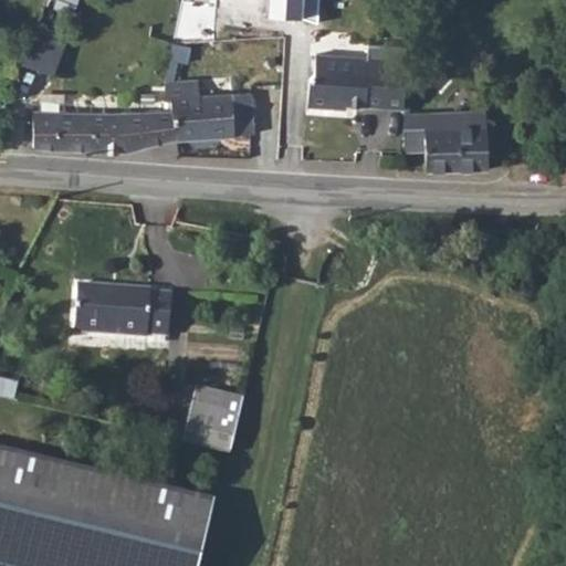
[(268,0),(266,22),(316,25),(318,0),(268,0)]
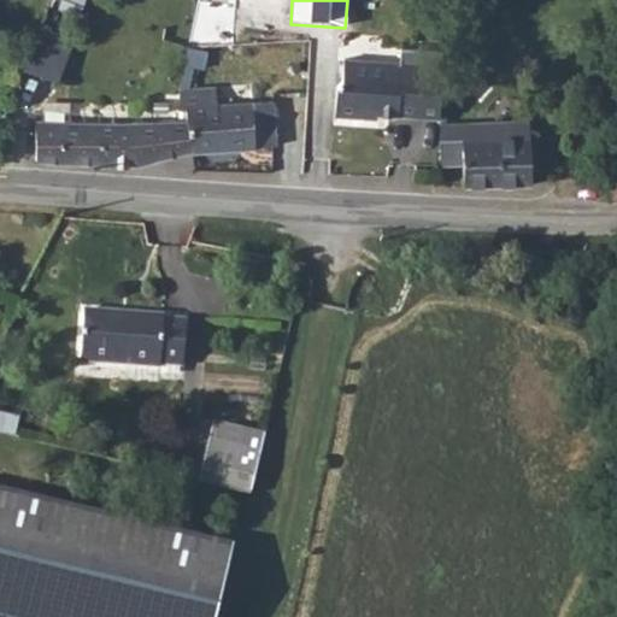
[(330,87),(329,112),(365,115),(369,110),(412,112),(438,113),(442,45),(401,42),(400,62),(335,57),(335,84),(330,87)]
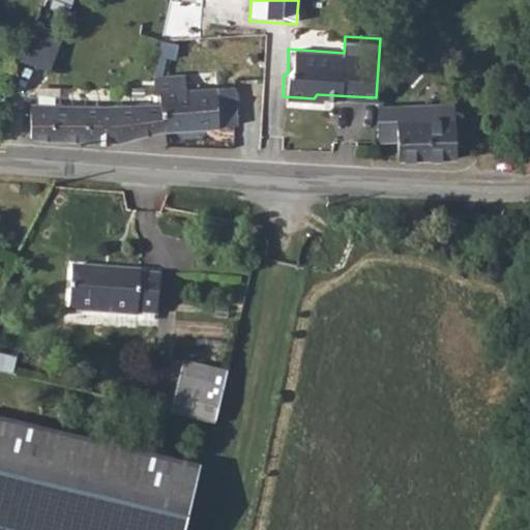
[(28,41),(21,57),(48,68),(54,53),(28,41)]
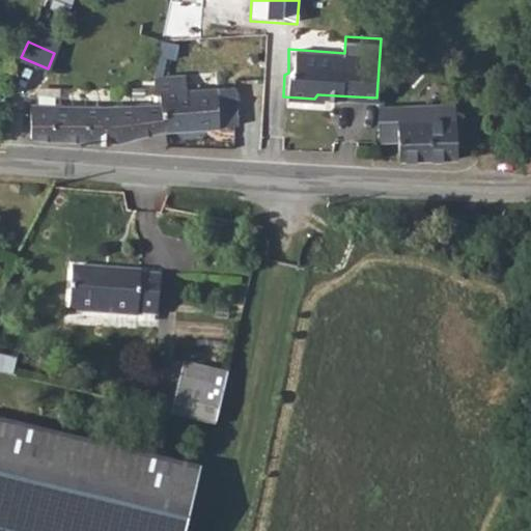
[(154,76),(152,76),(152,85),(152,90),(156,90),(159,130),(231,122),(227,85),(215,86),(195,87),(193,72),(154,76)]
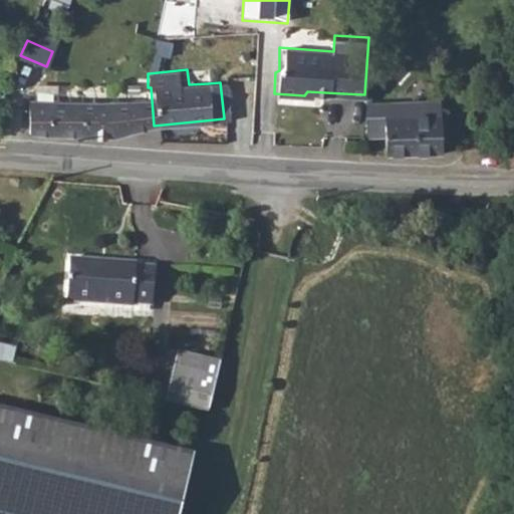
[(110,101),(110,134),(154,125),(151,87),(148,87),(148,82),(129,83),(129,99),(110,101)]
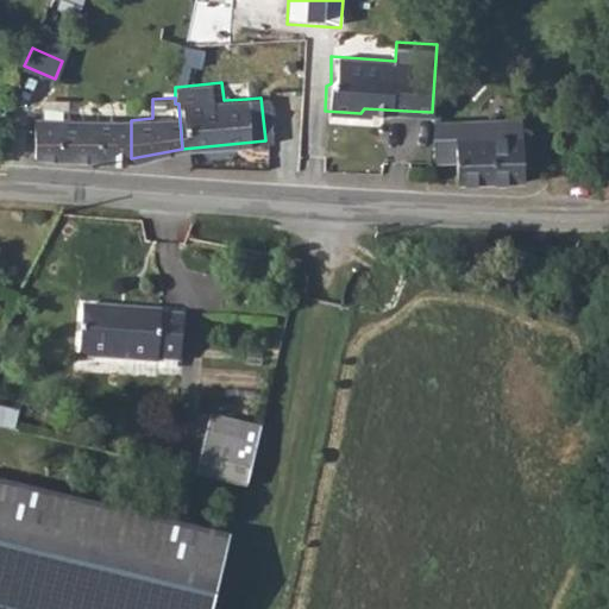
[(32,111),(29,156),(90,159),(131,162),(131,158),(131,120),(95,115),(32,111)]
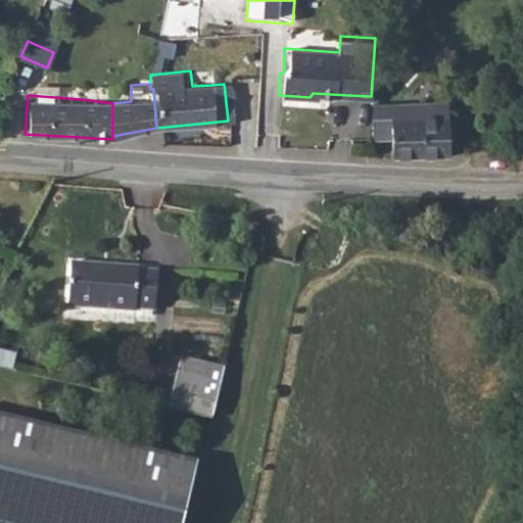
[(448,106),(389,112),(390,136),(392,153),(421,151),(452,148),(448,106)]
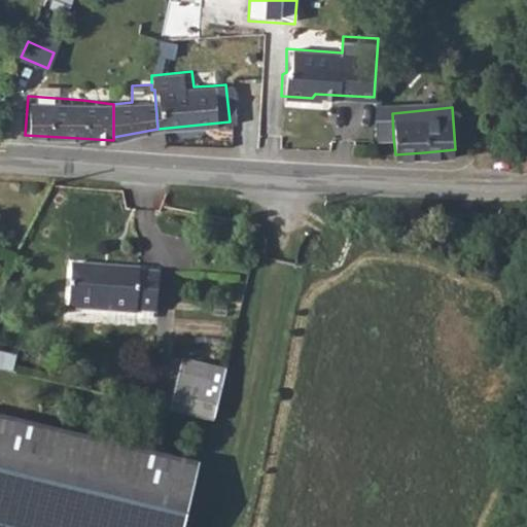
[(140,270),(72,265),(69,308),(137,313),(137,310),(155,312),(159,273),(139,272),(140,270)]
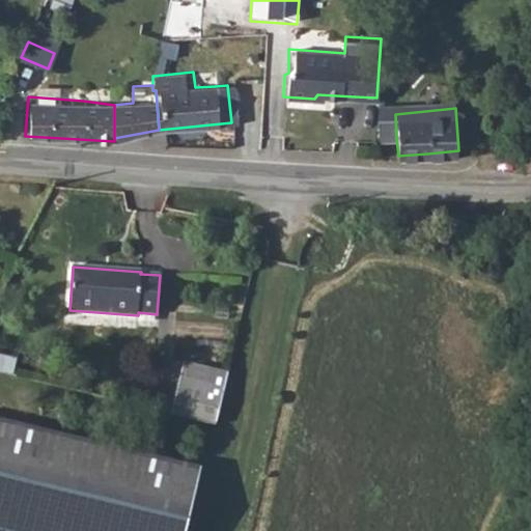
[(182,362),(171,414),(216,425),(228,372),(182,362)]
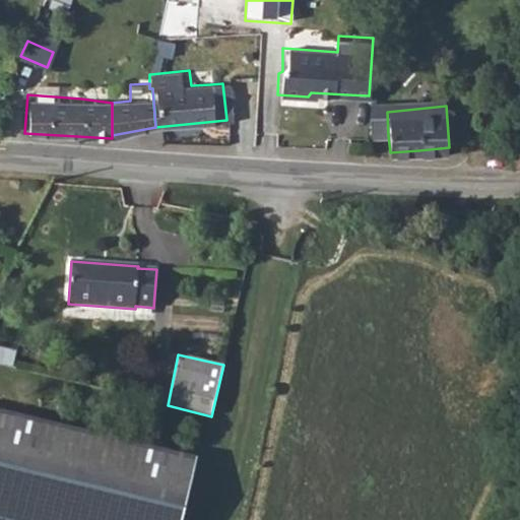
[(0,517),(11,519),(180,519),(183,514),(196,461),(0,407),(0,517)]
